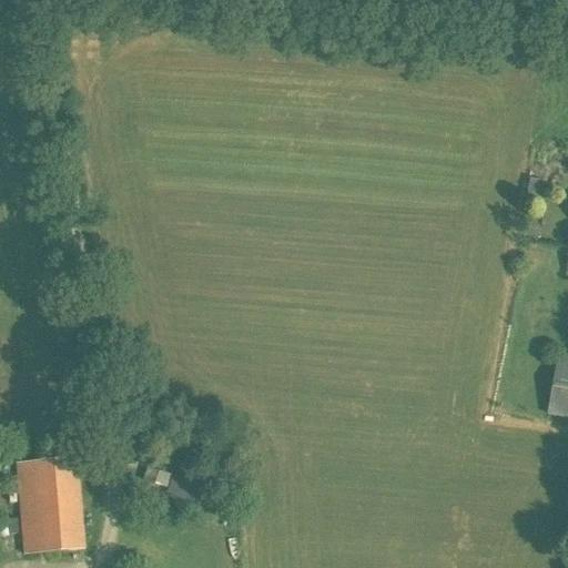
[(567,359),(557,358),(548,417),(567,419),(567,359)]
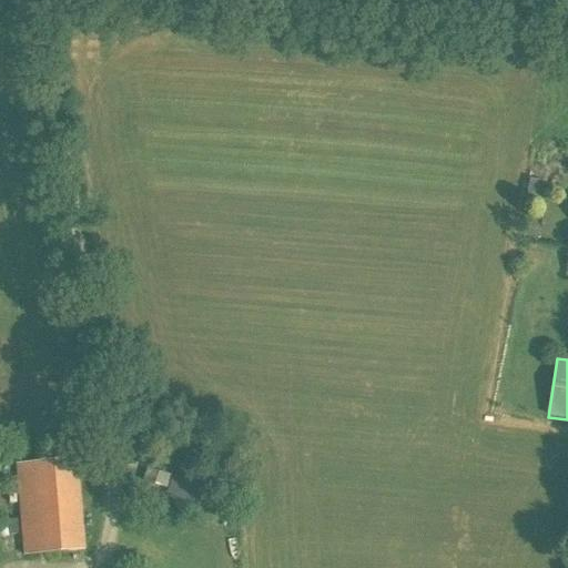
[(125,436),(138,437),(138,415),(125,415),(125,436)]
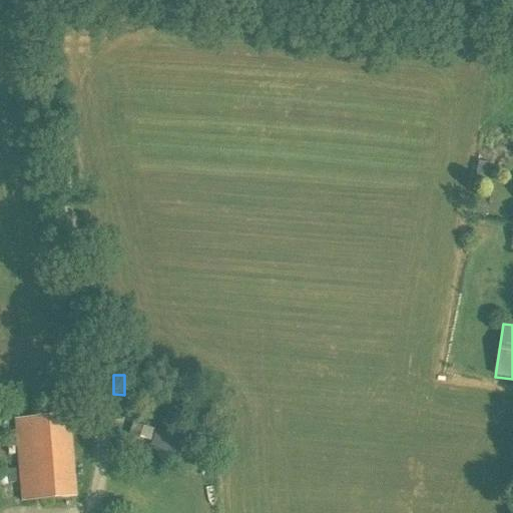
[(71,415),(14,420),(16,436),(72,431),(71,415)]
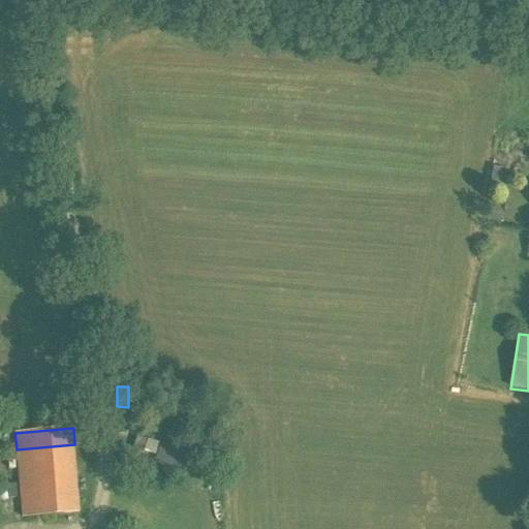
[(201,454),(135,437),(132,449),(155,456),(157,448),(159,448),(155,465),(195,475),(201,454)]
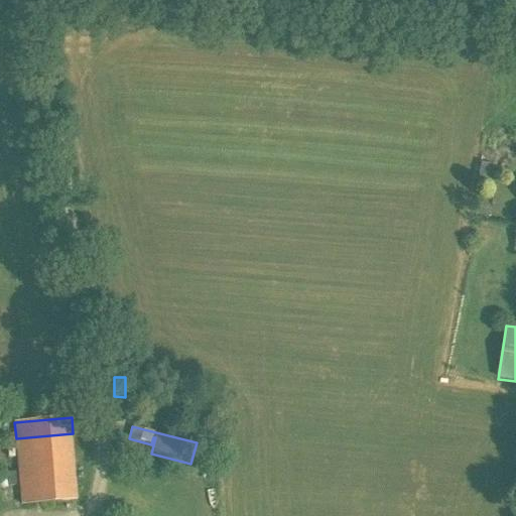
[(21,505),(78,500),(76,468),(19,473),(21,505)]
